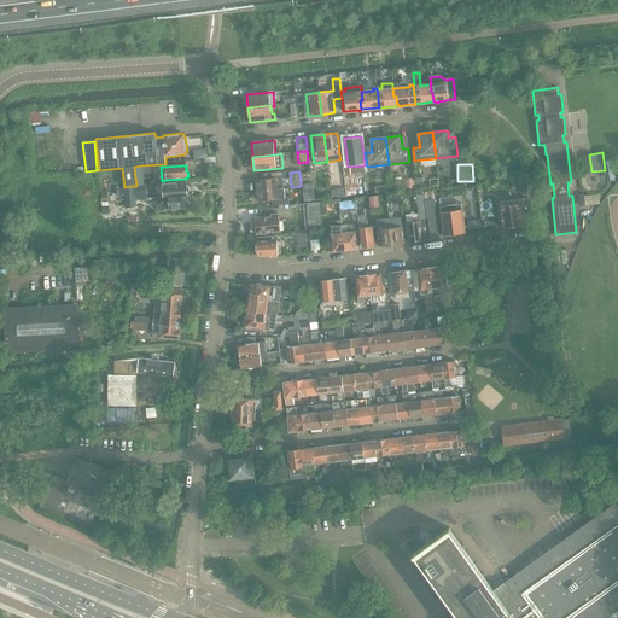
[(257,191),(283,188),(281,178),(277,179),(256,180),(257,191)]
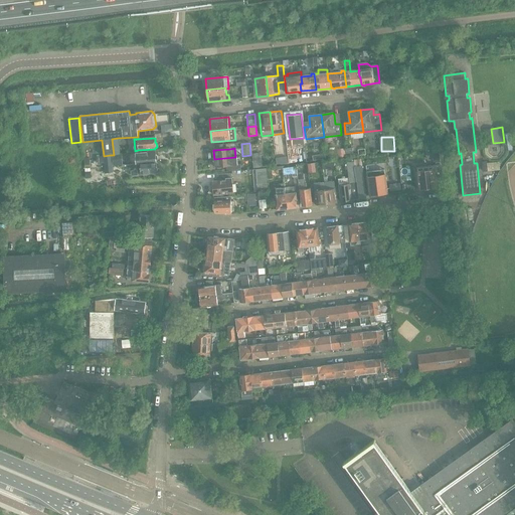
[(136,153),(137,165),(157,163),(157,161),(158,159),(158,157),(156,155),(155,151),(136,153)]
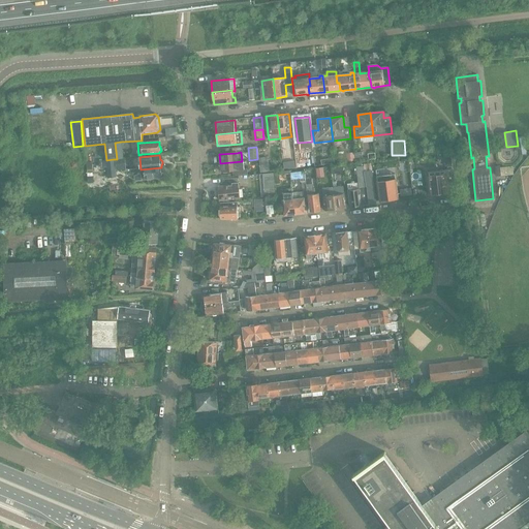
[(269,157),(261,158),(263,173),(270,173),(269,157)]
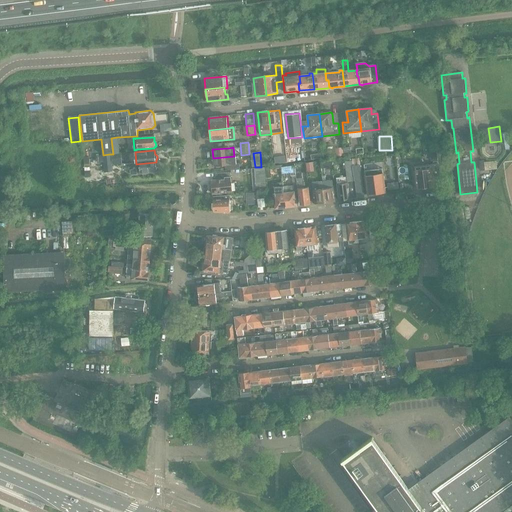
[(113,154),(109,154),(111,167),(112,166),(112,163),(120,162),(120,153),(119,153),(113,154)]
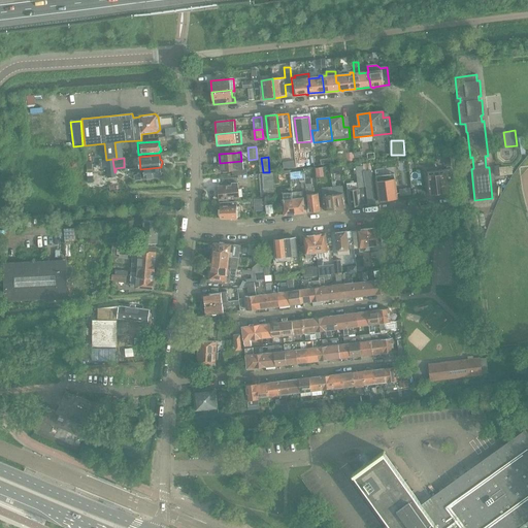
[(106,160),(106,173),(108,173),(117,172),(116,171),(114,172),(112,159),(106,160)]
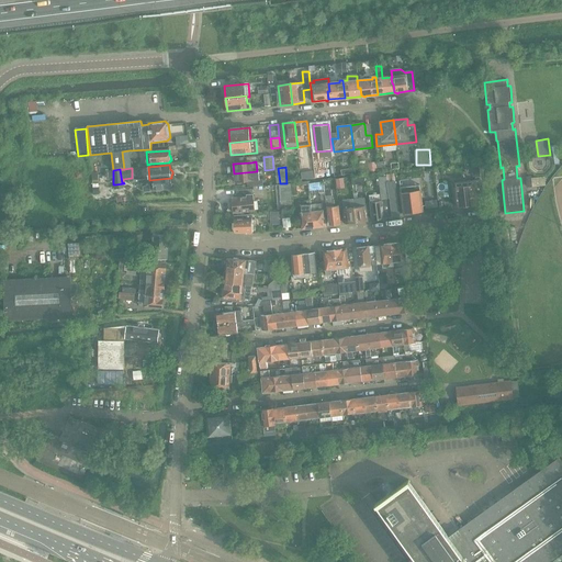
[(257,171),(234,173),(235,183),(247,181),(248,188),(263,186),(262,180),(258,180),(257,171)]
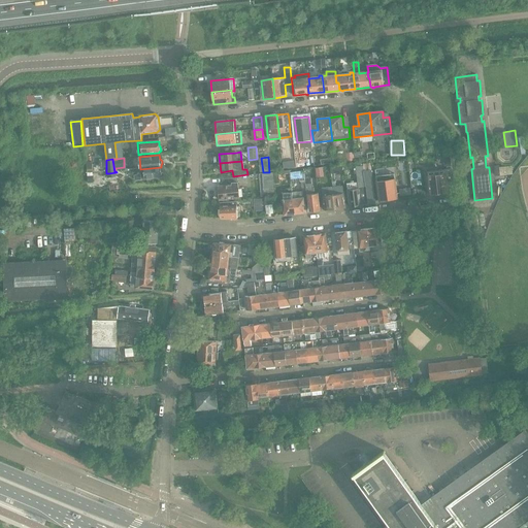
[(363,172),(368,204),(375,203),(370,164),(363,164),(364,171),(363,172)]
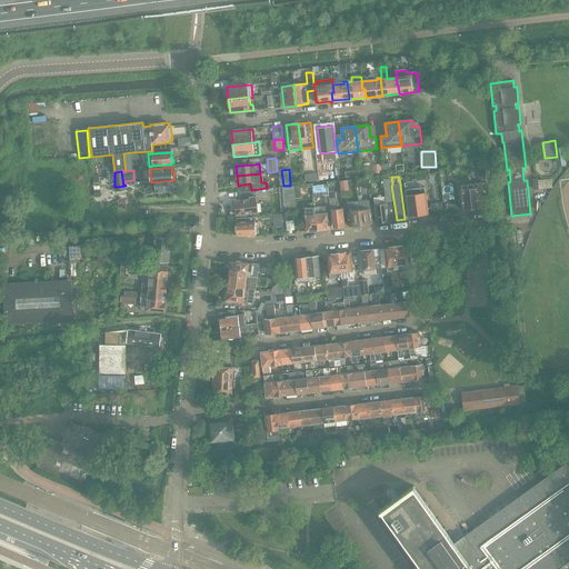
[(397,220),(391,186),(391,179),(383,180),(387,202),(386,203),(385,198),(375,200),(376,205),(375,205),(377,222),(376,222),(376,223),(397,220)]
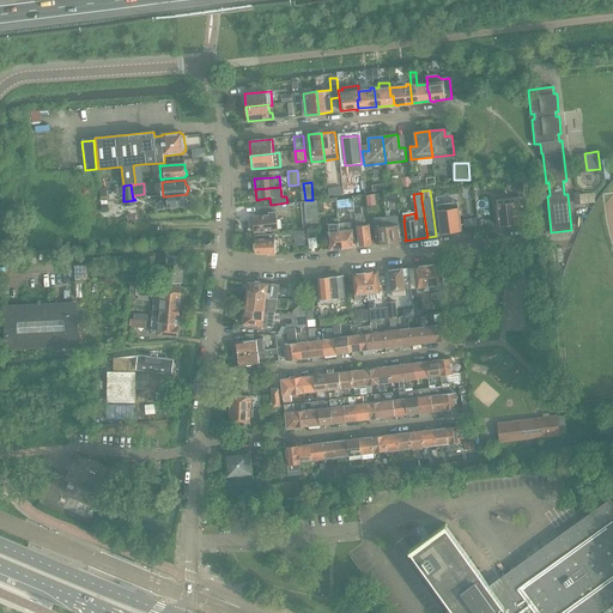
[(187,194),(163,196),(163,202),(157,205),(158,210),(188,206),(187,201),(189,199),(189,195),(187,194)]
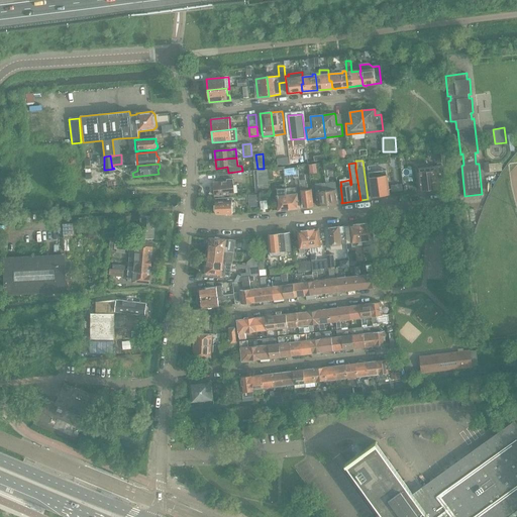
[(444,179),(442,166),(435,167),(436,171),(418,173),(420,190),(423,190),(424,191),(428,191),(429,189),(438,188),(438,180),(444,179)]
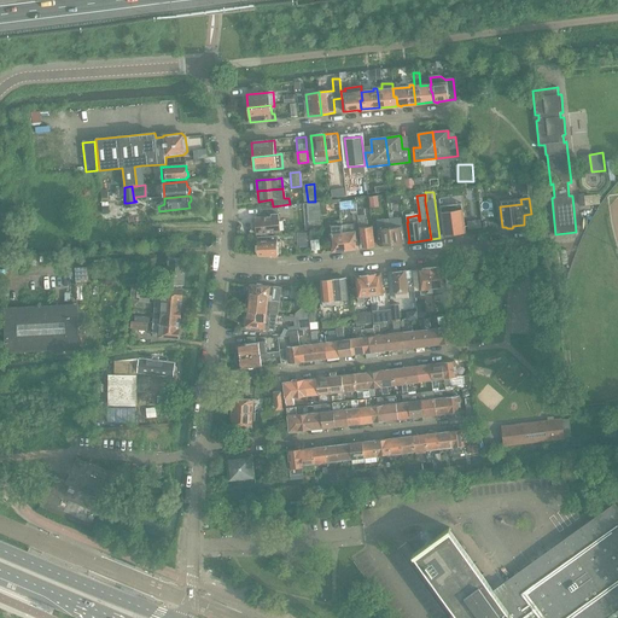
[(339,200),(320,203),(320,207),(321,216),(328,215),(327,205),(339,204),(339,203),(339,200)]
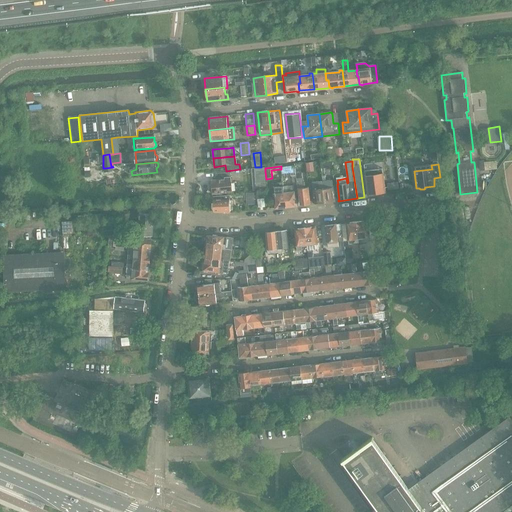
[(295,167),(281,168),(281,169),(282,174),(291,173),(291,177),(296,176),(296,174),(295,167)]
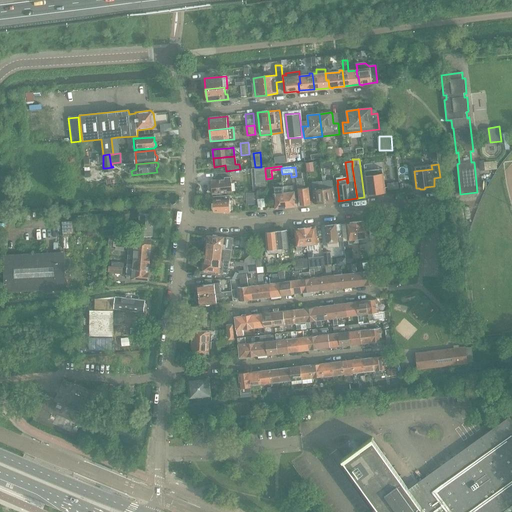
[(265,168),(255,169),(256,191),(267,190),(266,179),(265,171),(265,168)]
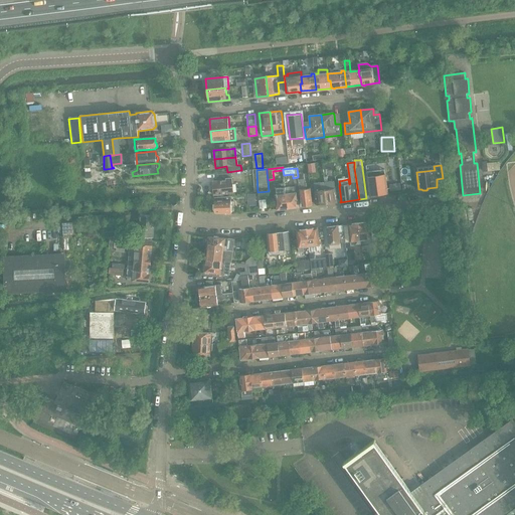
[(384,170),(367,172),(370,196),(388,194),(384,170)]
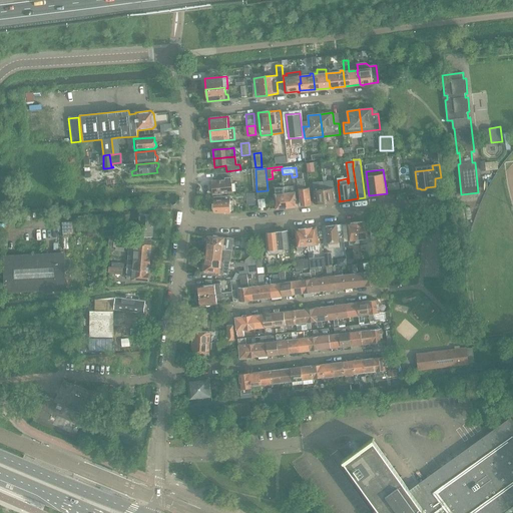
[(213,192),(213,193),(232,191),(231,176),(230,172),(216,174),(216,180),(212,181),(212,188),(211,188),(212,190),(213,192)]
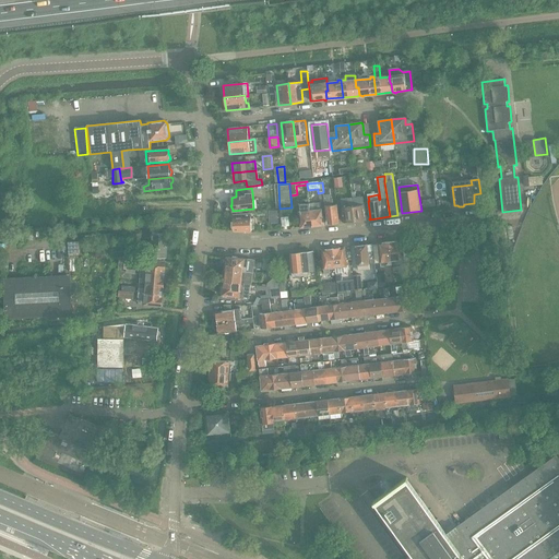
[(323,190),(323,192),(325,204),(328,225),(340,223),(337,204),(332,205),(330,189),(323,190)]
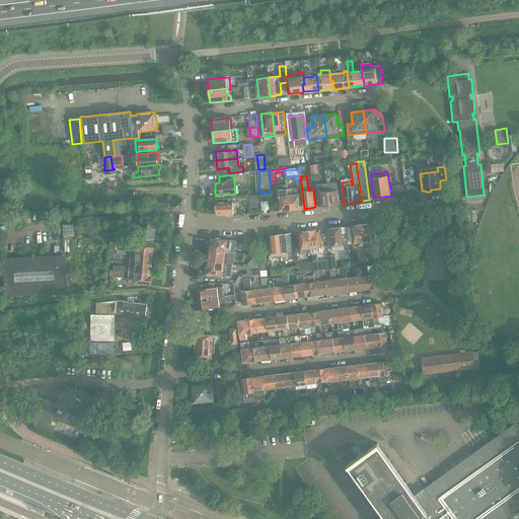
[(326,183),(329,205),(340,204),(338,190),(337,182),(326,183)]
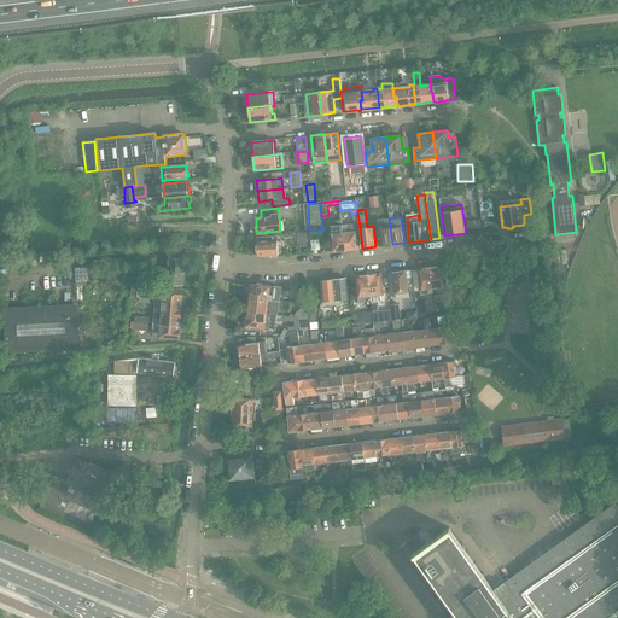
[(392,244),(389,219),(377,220),(378,229),(380,245),(379,245),(379,246),(392,244)]
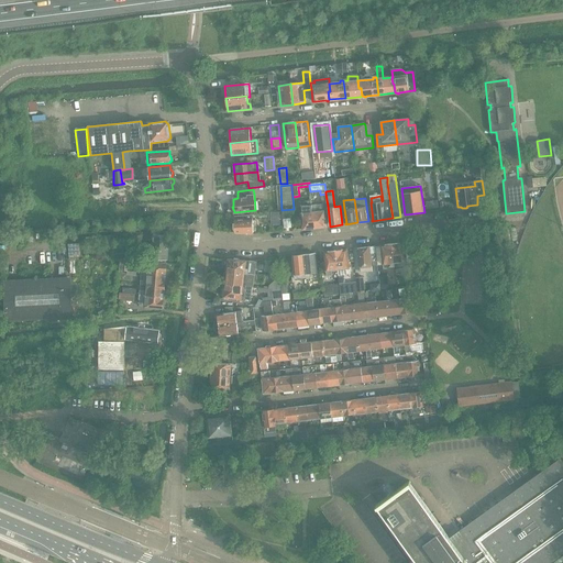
[(315,228),(311,205),(311,201),(305,202),(305,206),(301,211),(302,229),(302,230),(315,228)]
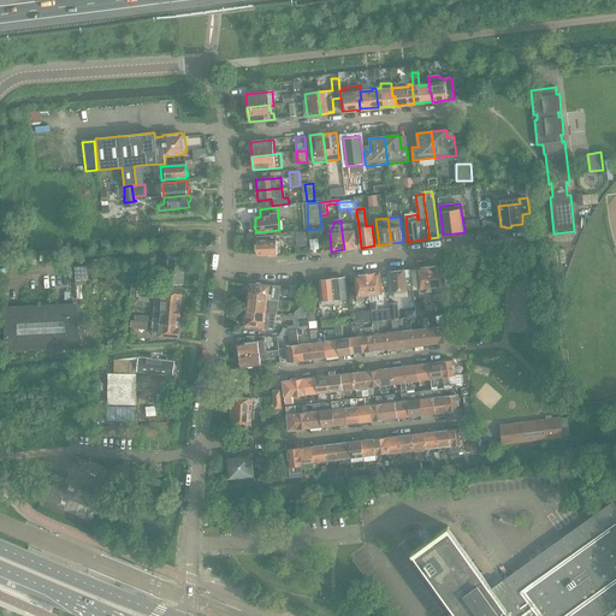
[(341,224),(344,249),(356,248),(354,224),(347,225),(345,224),(341,224)]
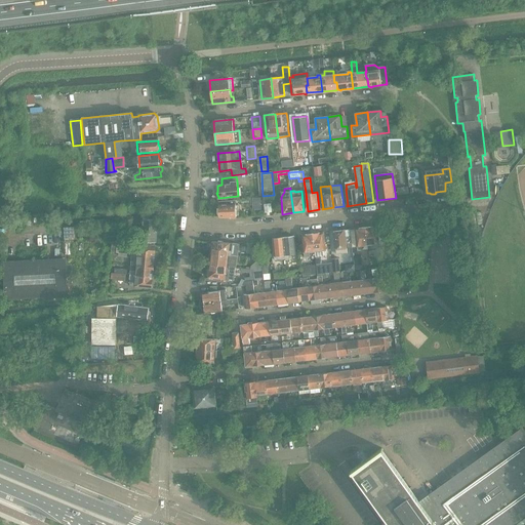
[(270,197),(263,198),(266,213),(272,212),(270,197)]
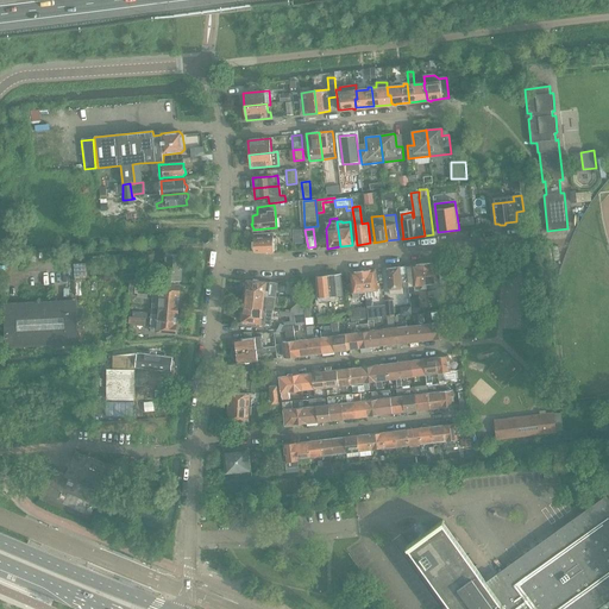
[(302,230),(293,230),(294,243),(303,243),(302,230)]
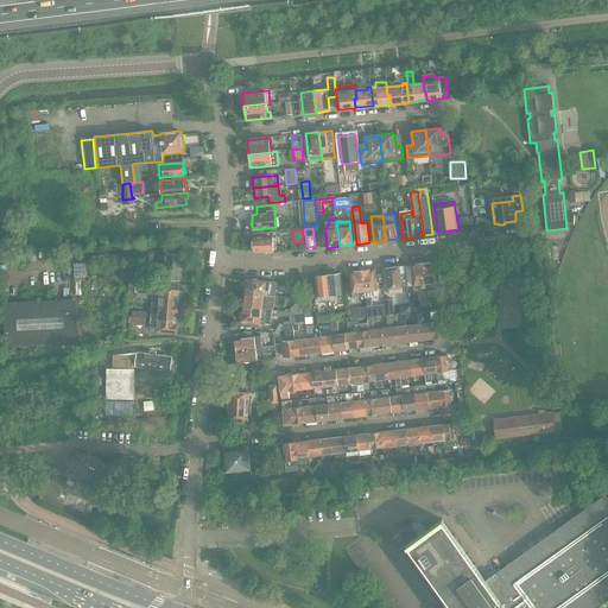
[(266,251),(266,253),(273,253),(273,242),(277,242),(277,238),(273,238),(272,232),(254,233),(254,238),(254,244),(252,245),(252,248),(254,249),(254,252),(266,251)]
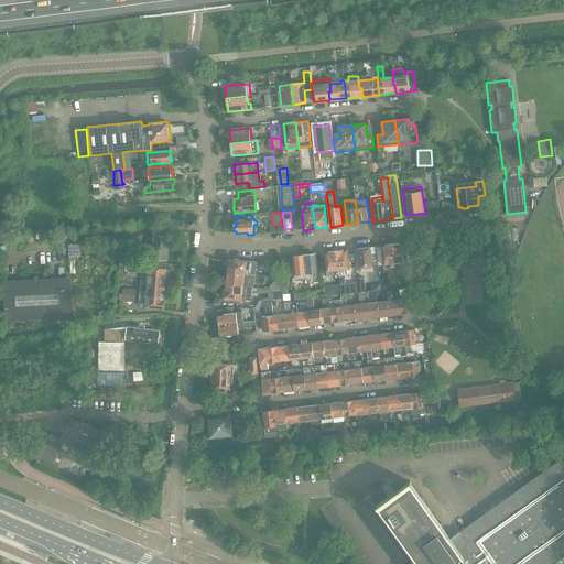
[(152,260),(166,261),(169,237),(153,236),(153,243),(138,242),(138,250),(152,251),(152,260)]
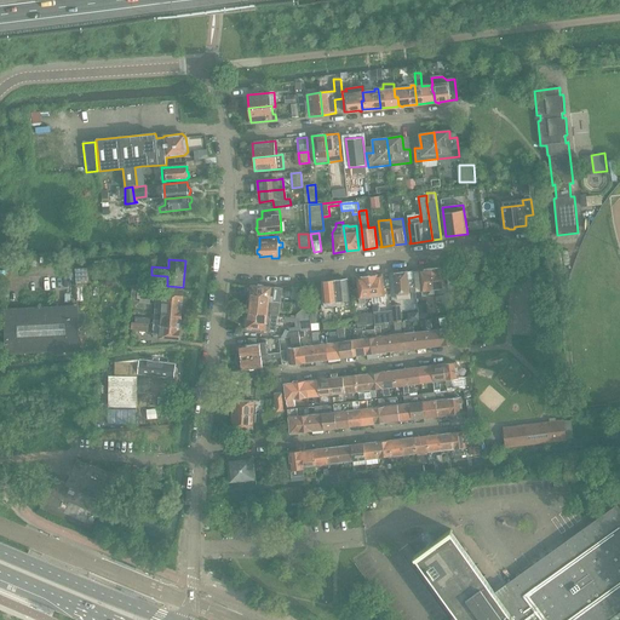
[(435,291),(447,288),(445,268),(438,268),(436,268),(434,269),(432,269),(435,291)]
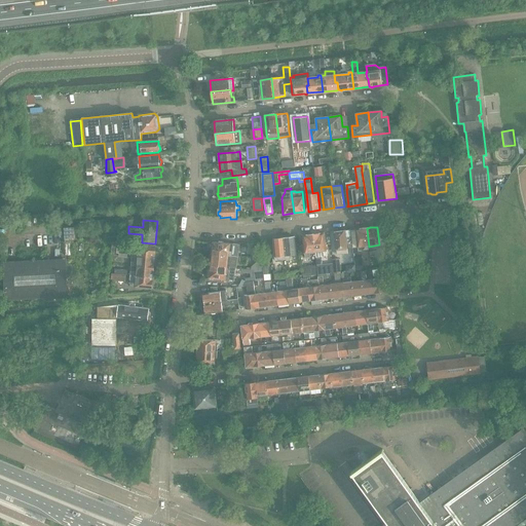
[(350,230),(352,249),(353,253),(359,252),(359,248),(369,247),(367,228),(366,228),(364,228),(362,229),(350,230)]
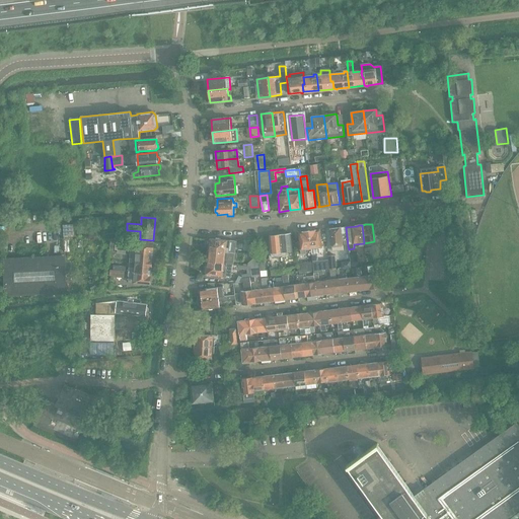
[(348,245),(346,227),(341,227),(336,228),(332,228),(330,229),(329,229),(331,247),(348,245)]
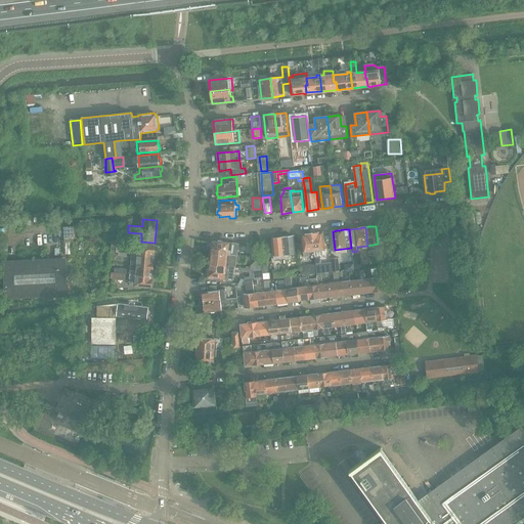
[(312,233),(314,253),(325,251),(322,232),(317,233),(315,233),(313,233),(312,233)]
